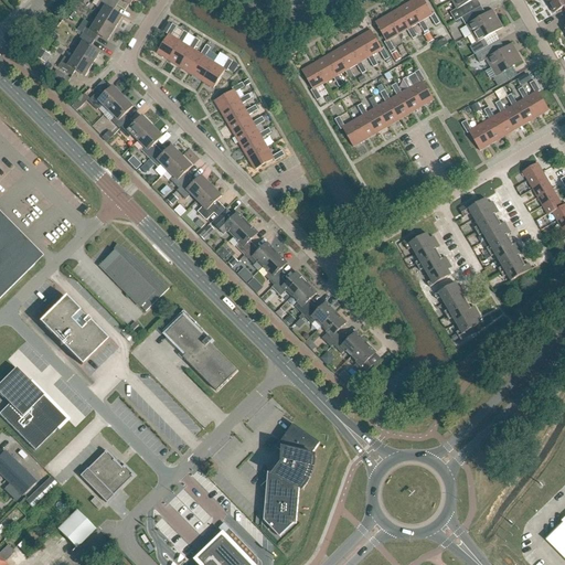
[(123,17),(114,11),(117,6),(108,0),(100,0),(96,8),(103,11),(98,19),(115,29),(123,17)]
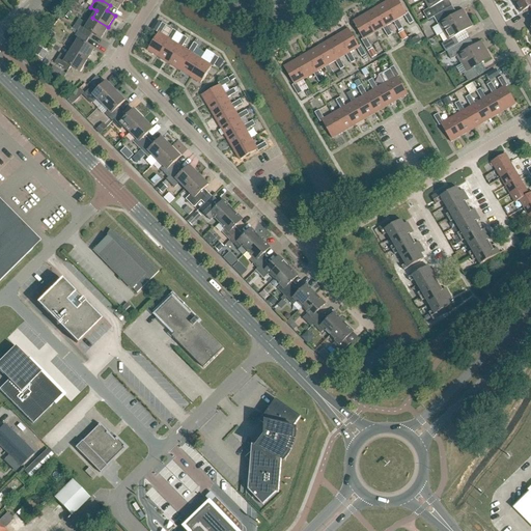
[(410,25),(414,23),(409,14),(407,14),(397,0),(390,0),(386,3),(396,21),(398,20),(404,16),(410,25)]
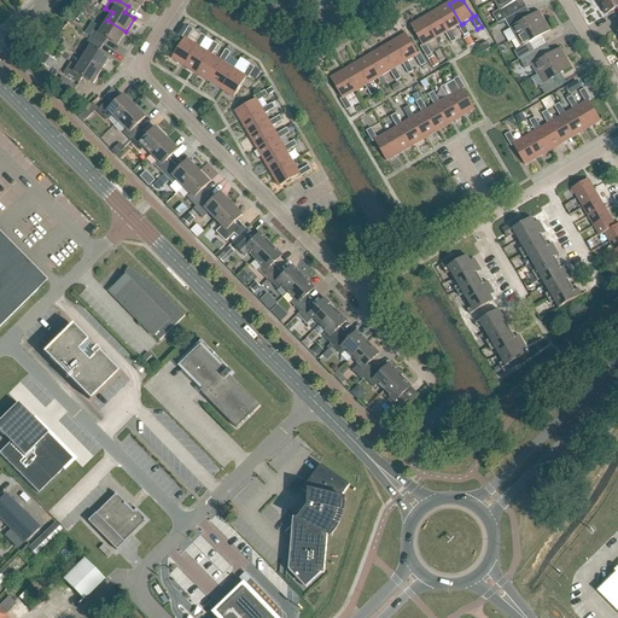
[(496,0),(494,1),(499,11),(493,15),(497,24),(505,21),(516,15),(511,5),(518,0),(496,0)]
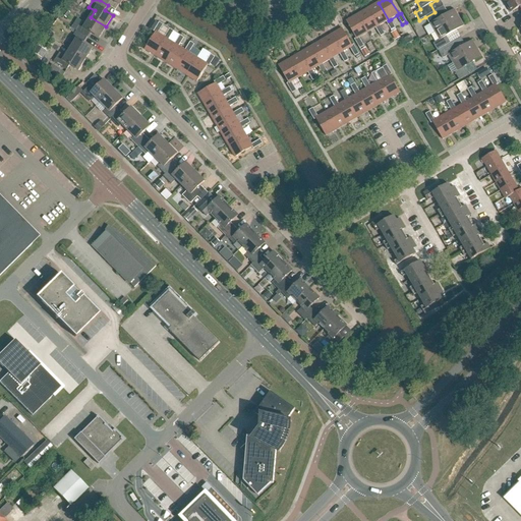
[(520,0),(510,0),(505,3),(511,13),(520,8),(520,10),(520,0)]
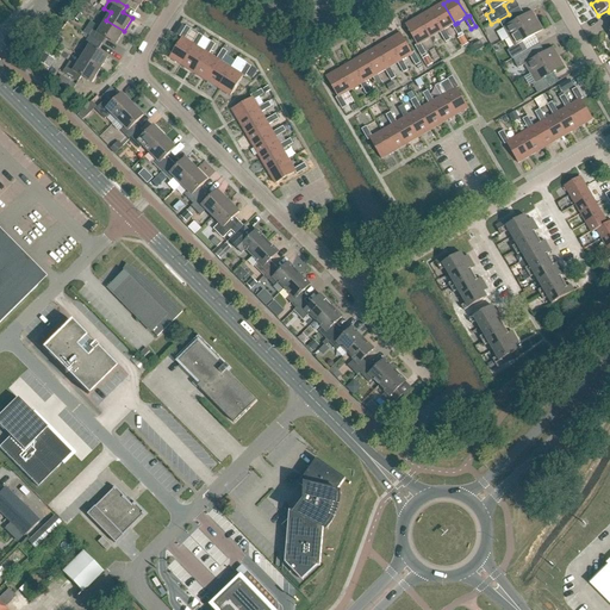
[(464,33),(458,23),(455,24),(443,4),(430,11),(442,31),(444,30),(452,26),(458,36),(464,33)]
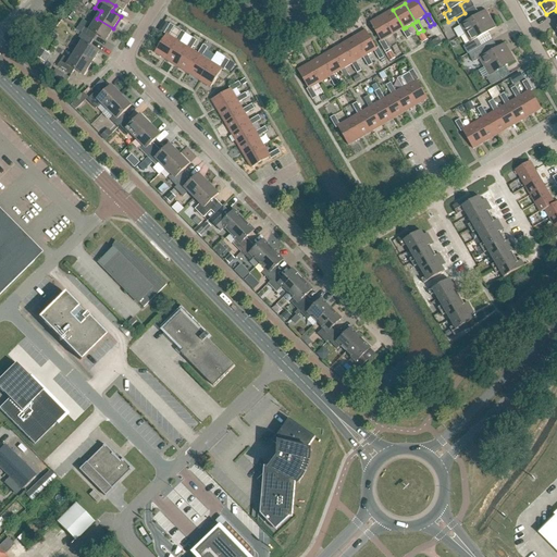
[(411,37),(406,27),(404,28),(393,10),(382,16),(393,35),(401,31),(407,39),(411,37)]
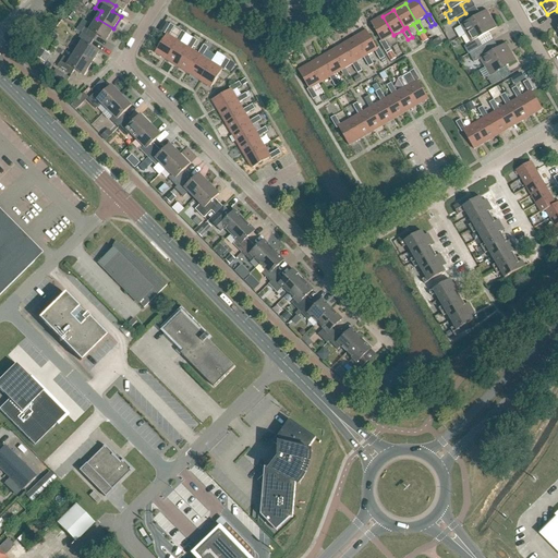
[(492,20),(487,10),(480,14),(470,21),(465,13),(456,19),(460,26),(455,29),(460,38),(465,35),(492,20)]
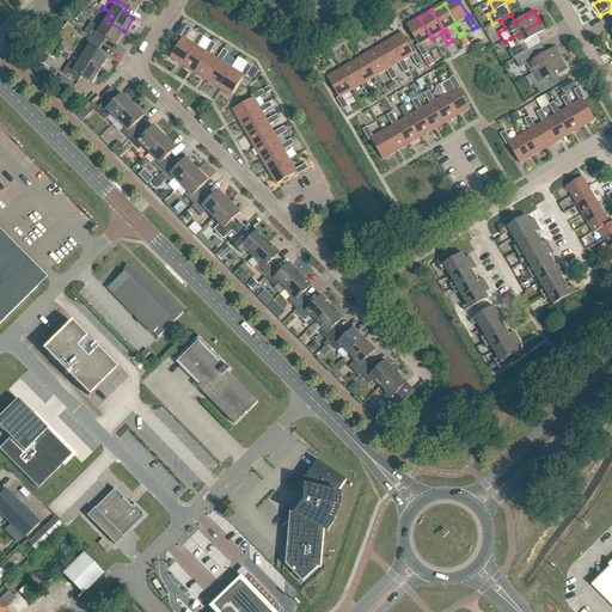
[(422,44),(432,38),(420,18),(407,25),(418,46),(416,47),(423,57),(428,55),(422,44)]
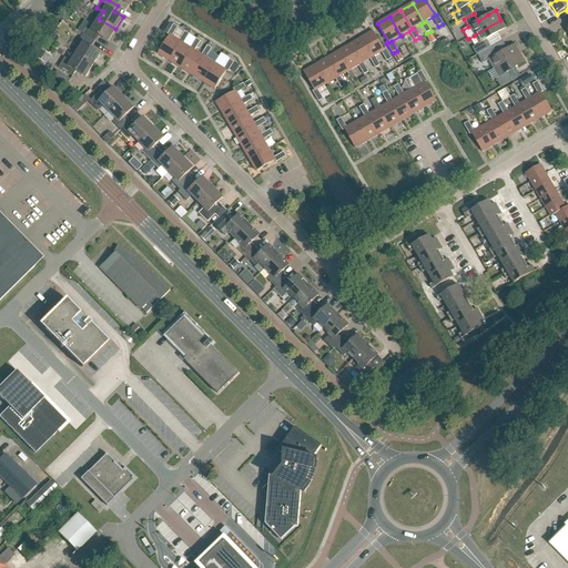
[(108,41),(115,29),(99,19),(94,27),(90,23),(83,34),(95,41),(99,36),(108,41)]
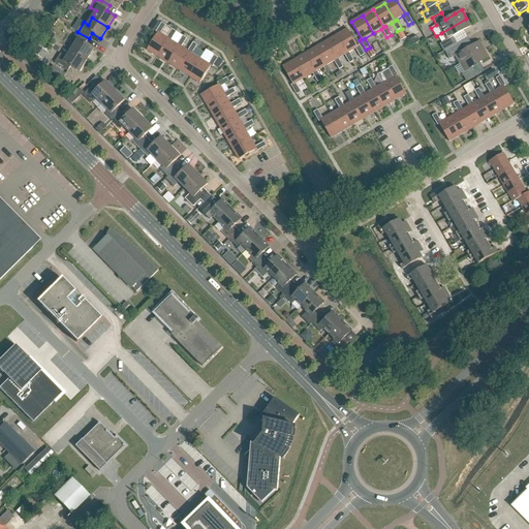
[(454,37),(471,27),(466,19),(441,33),(445,40),(440,44),(444,52),(458,44),(454,37)]
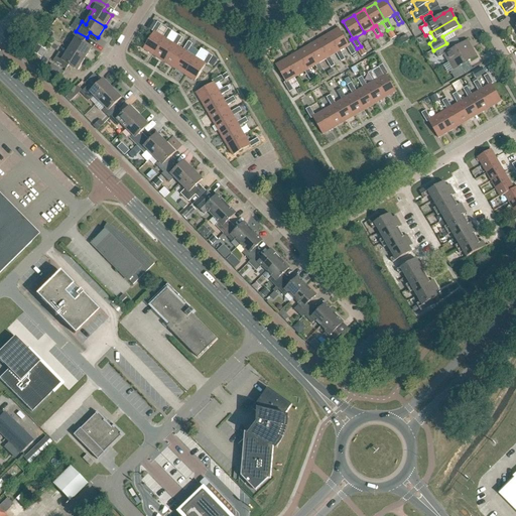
[(152,20),(147,28),(152,31),(156,23),(152,20)]
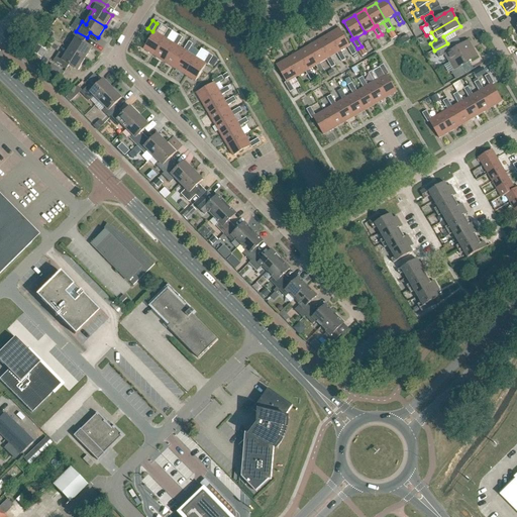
[(165,38),(163,37),(157,33),(163,25),(159,22),(152,31),(154,32),(143,49),(154,56),(165,38)]
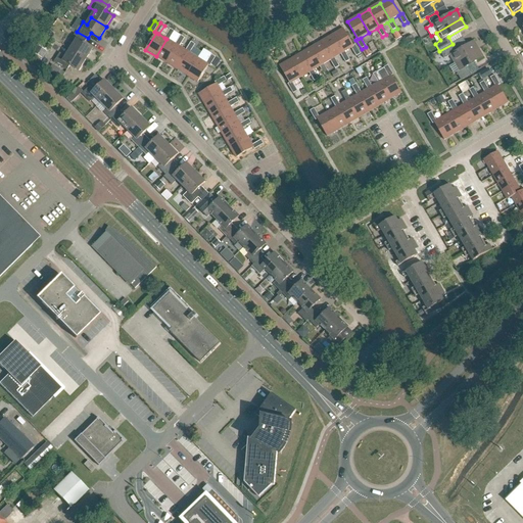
[(405,29),(409,35),(413,33),(409,26),(405,29)]
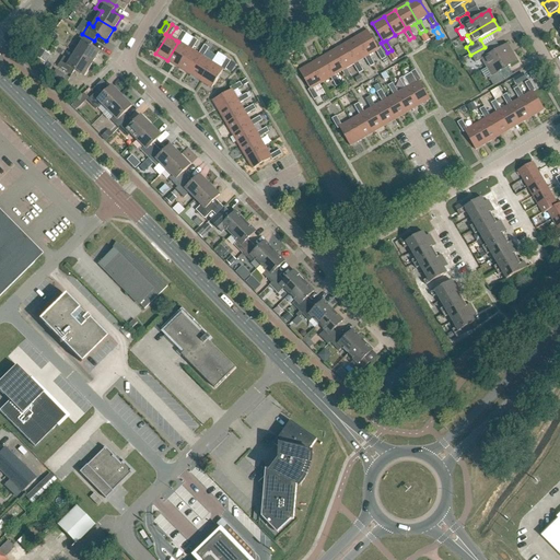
[(58,43),(63,36),(55,31),(50,37),(58,43)]
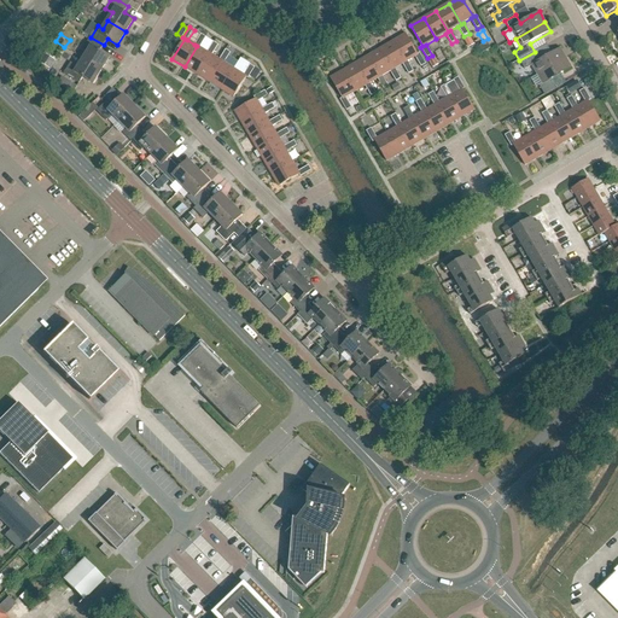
[(426,64),(420,53),(418,54),(406,34),(394,42),(406,63),(408,62),(415,57),(421,68),(424,66),(426,64)]
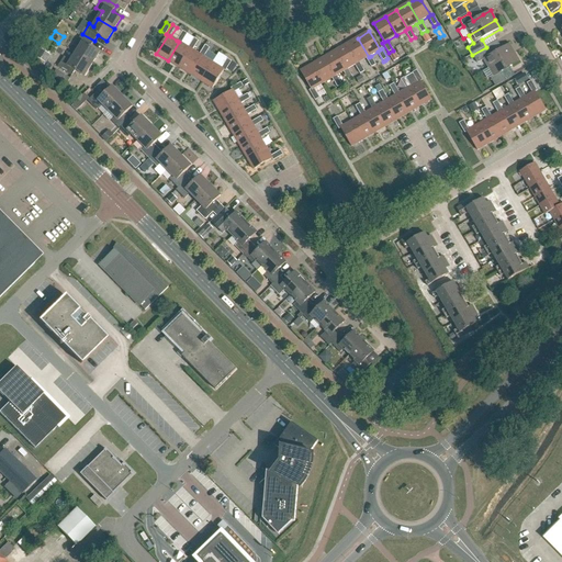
[(191,49),(189,47),(182,44),(188,34),(183,32),(177,41),(179,42),(168,60),(179,68),(191,49)]
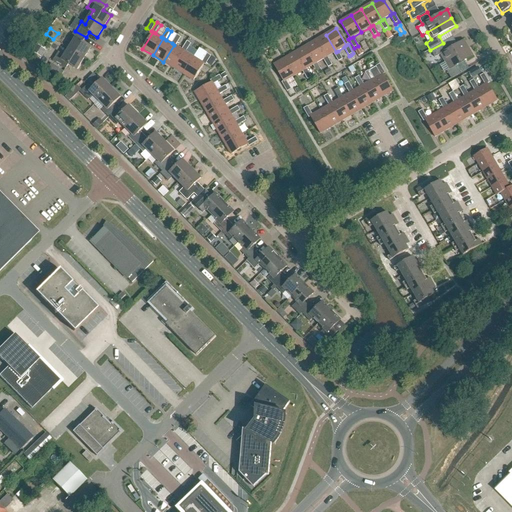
[(388,40),(393,37),(389,30),(384,33),(388,40)]
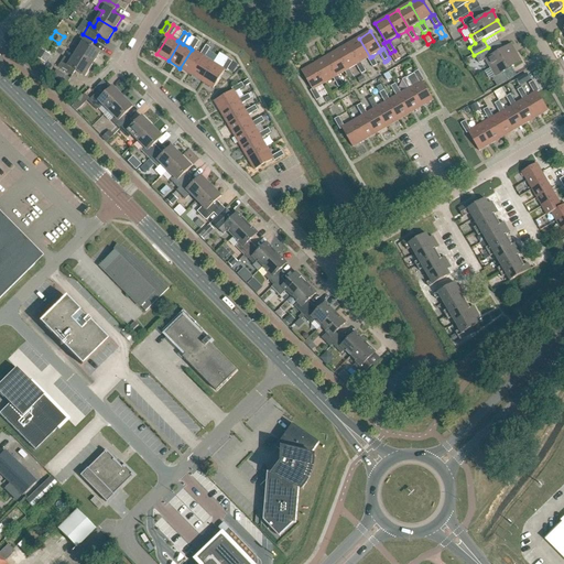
[(91,46),(95,41),(83,34),(76,44),(80,46),(76,54),(93,65),(100,53),(91,46)]
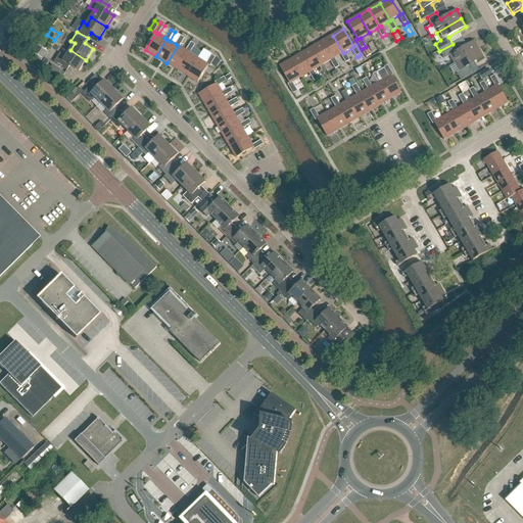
[(188,52),(186,51),(180,47),(185,39),(181,36),(176,44),(178,46),(167,63),(177,69),(188,52)]
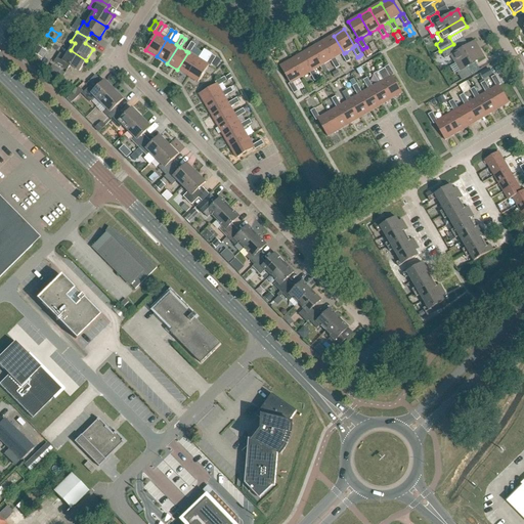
[(351,60),(346,52),(344,53),(334,36),(322,42),(333,59),(335,58),(342,54),(347,63),(351,60)]
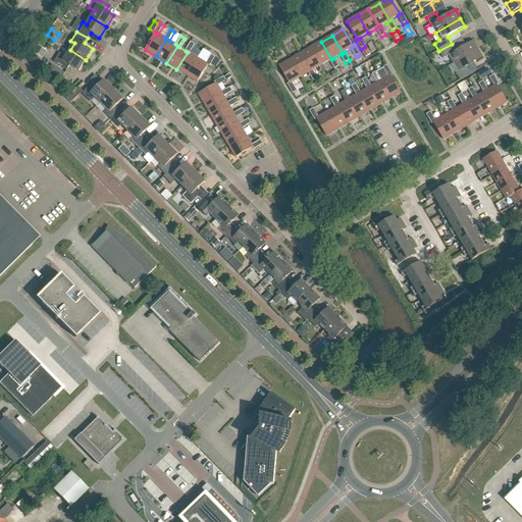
[(408,45),(414,41),(411,36),(405,39),(408,45)]
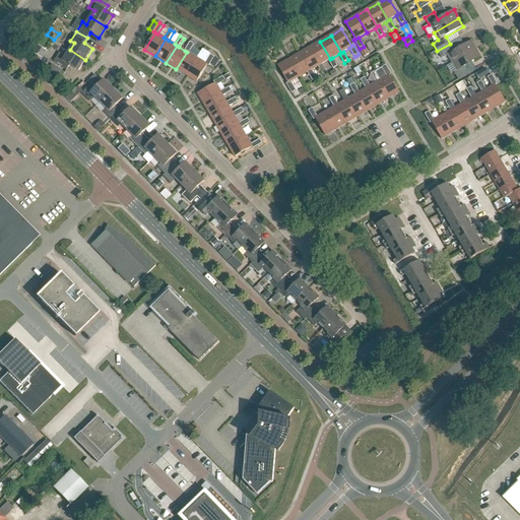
[(452,63),(476,49),(471,41),(447,55),(452,63)]
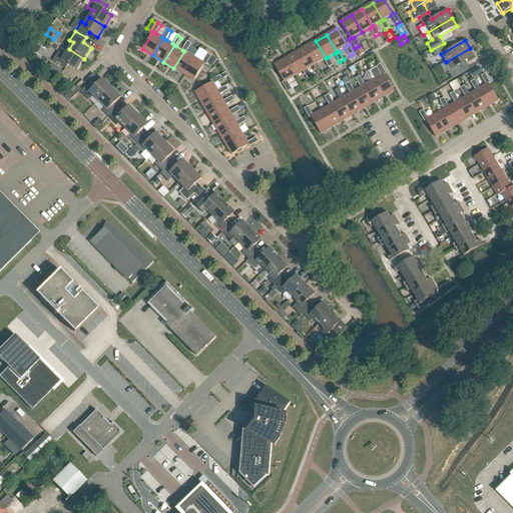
[(183,74),(194,57),(186,52),(191,44),(187,41),(182,50),(184,51),(173,68),(183,74)]
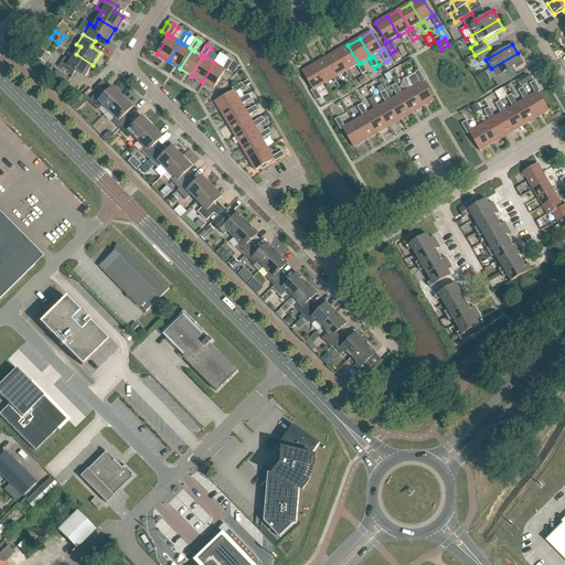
[(366,72),(361,63),(359,64),(348,45),(337,52),(348,71),(350,70),(356,65),(362,75),(366,72)]
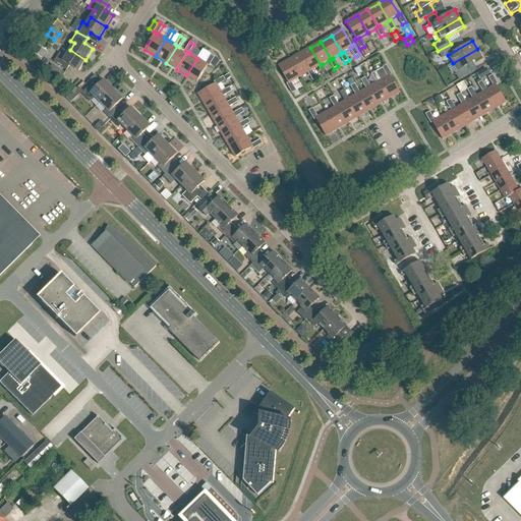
[(441,57),(454,49),(451,44),(438,52),(441,57)]
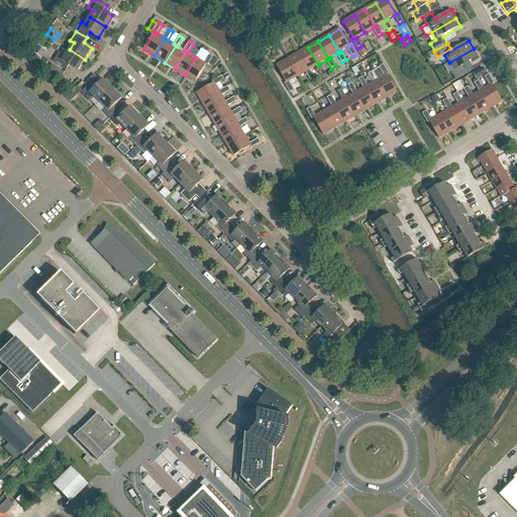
[(41,59),(46,52),(37,45),(33,53),(41,59)]
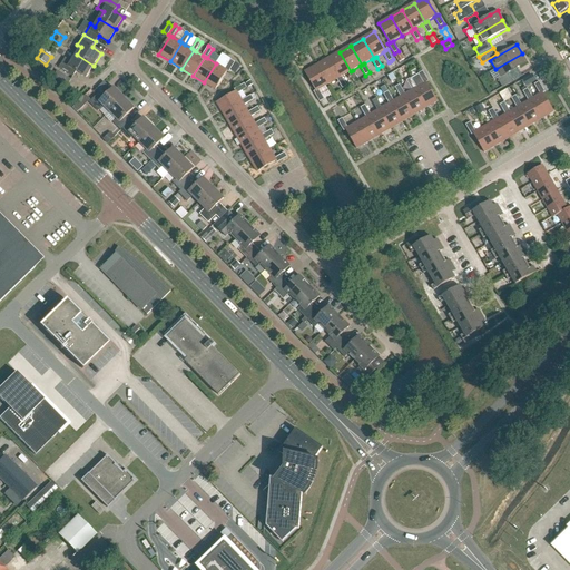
[(359,79),(353,70),(351,71),(340,52),(328,59),(340,78),(342,77),(349,72),(354,82),(359,79)]
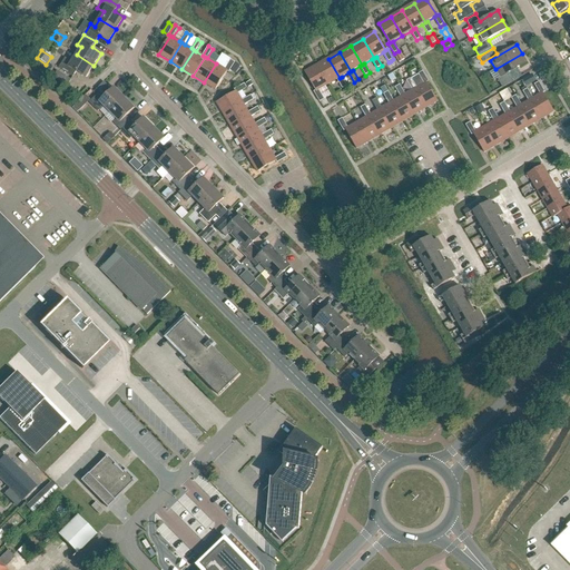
[(400,62),(404,60),(400,52),(395,56),(400,62)]
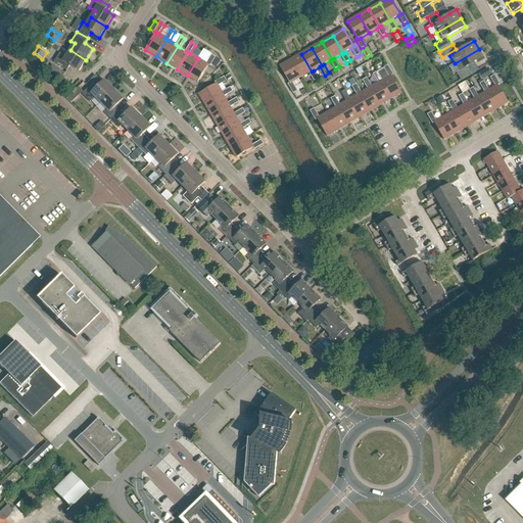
[(459,72),(484,57),(479,49),(455,63),(459,72)]
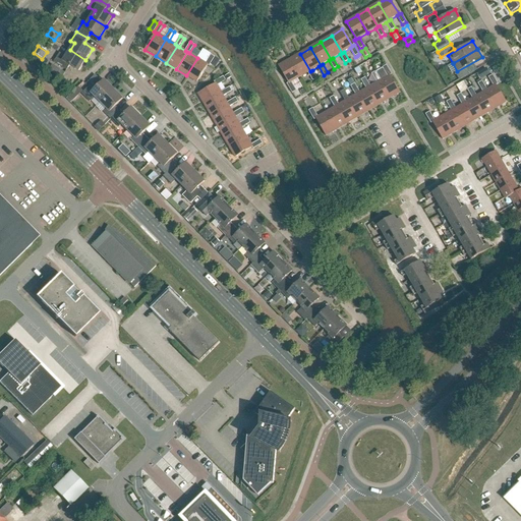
[(78,71),(85,60),(70,50),(66,57),(60,53),(54,62),(67,70),(70,65),(78,71)]
